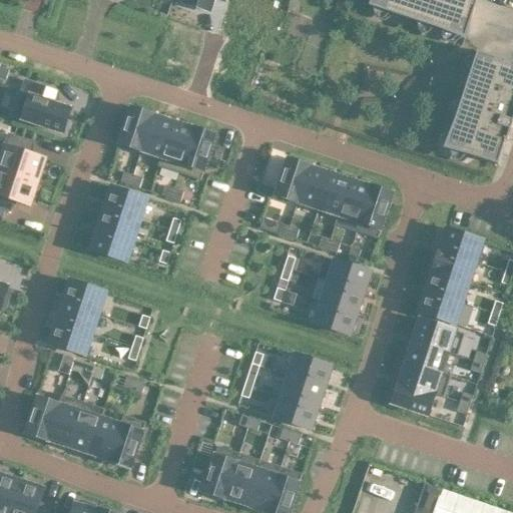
[(182,0),(182,1),(202,7),(207,9),(209,10),(209,8),(210,4),(211,0),(222,0),(224,1),(224,0),(182,0)]
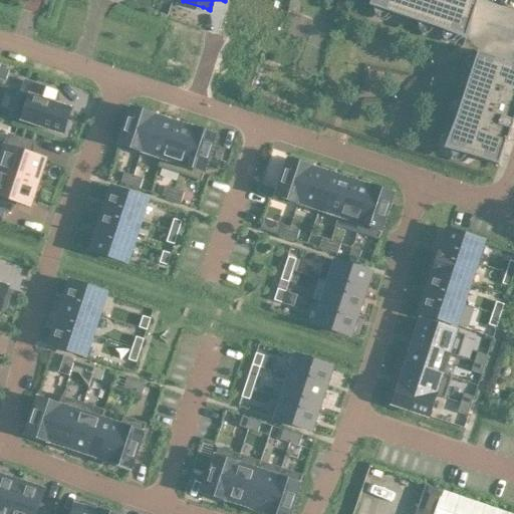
[(369,0),(368,5),(465,36),(476,0),(369,0)]
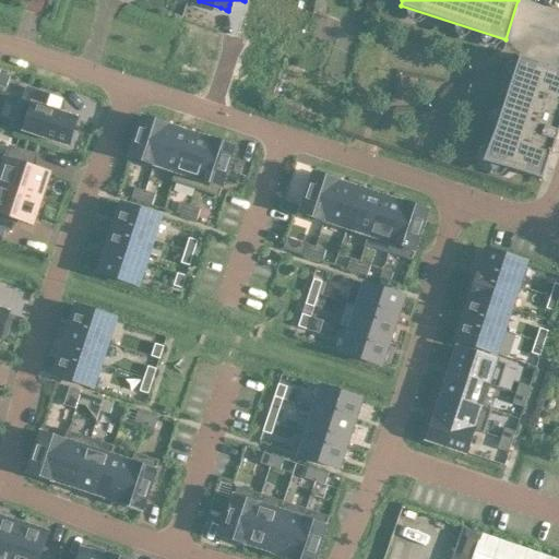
[(485,159),(542,178),(550,151),(551,152),(558,129),(558,67),(519,55),(485,159)]
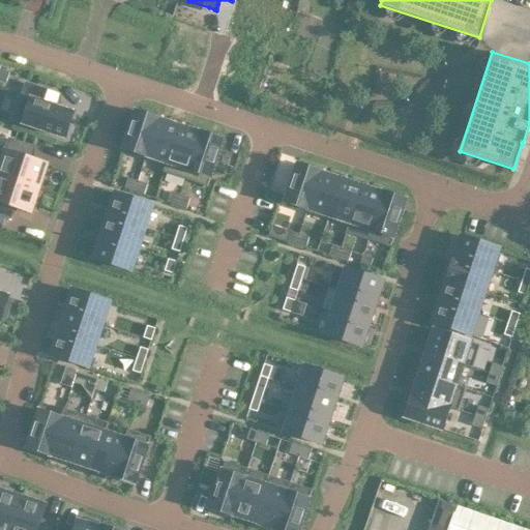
[(71,111),(54,105),(58,93),(52,91),(25,82),(21,95),(12,118),(21,121),(29,124),(29,125),(30,125),(30,124),(35,125),(34,126),(36,127),(36,126),(41,128),(50,130),(50,131),(51,131),(52,131),(56,133),(56,134),(57,134),(57,133),(63,135),(64,136),(64,135),(65,130),(66,130),(66,129),(67,123),(68,124),(69,122),(68,122),(70,117),(71,116),(70,115),(71,111)]
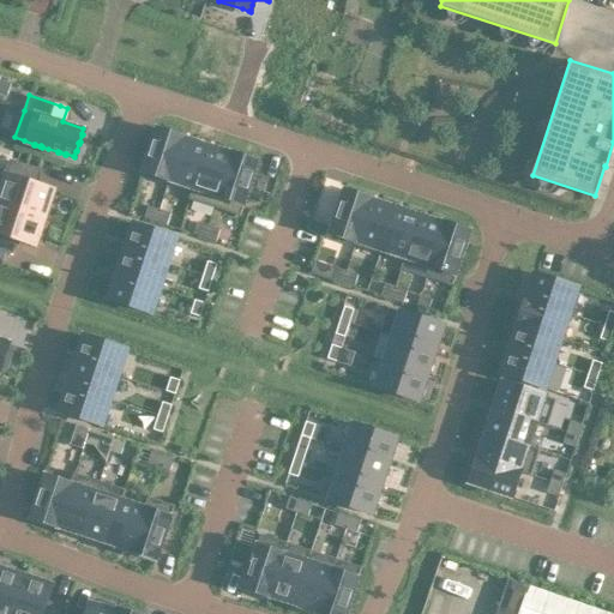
[(182,136),(170,132),(156,127),(149,149),(142,170),(143,170),(168,179),(182,136)]
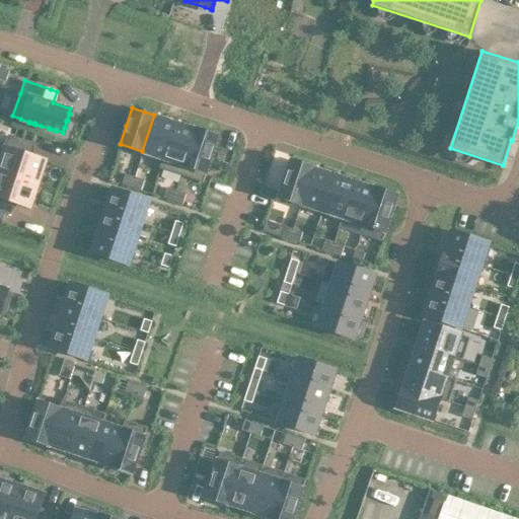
[(154,116),(154,115),(142,151),(161,157),(158,166),(159,167),(174,122),(156,116),(154,116)]
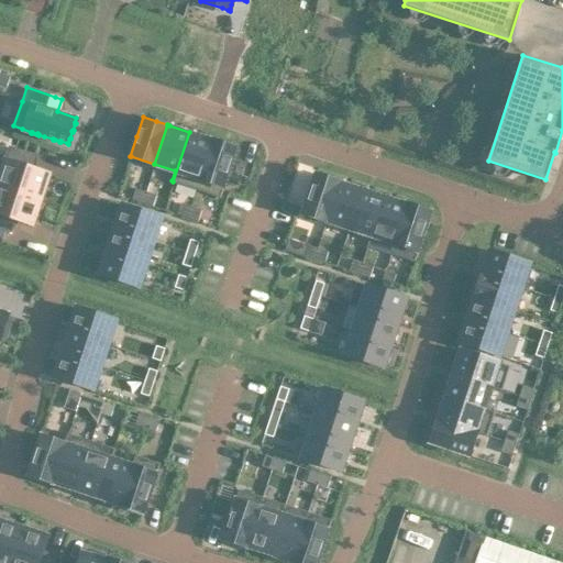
[(189,132),(173,181),(196,188),(212,139),(211,139),(210,140),(201,136),(189,132)]
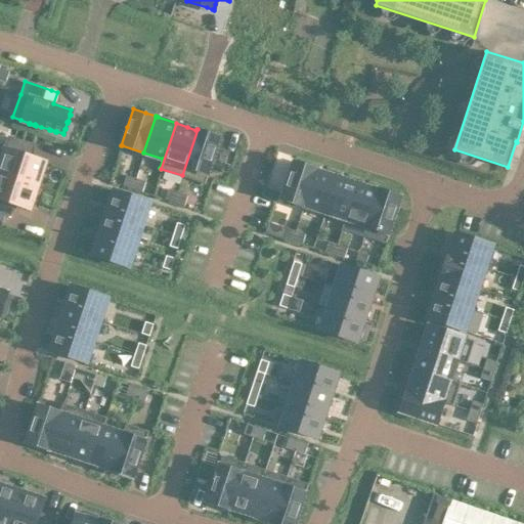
[(198,129),(182,175),(195,180),(204,183),(212,160),(219,137),(219,136),(198,129)]
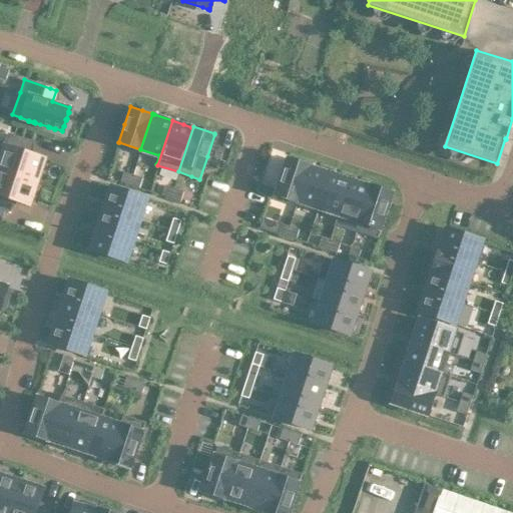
[(31,141),(24,138),(8,133),(5,142),(4,144),(0,143),(0,168),(37,180),(44,158),(43,157),(27,152),(31,141)]
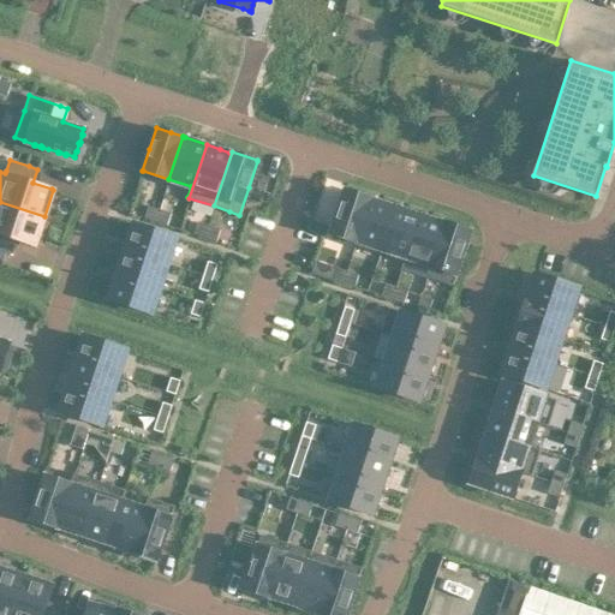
[(334,220),(330,231),(329,232),(330,232),(356,240),(370,197),(345,189),(344,189),(334,220)]
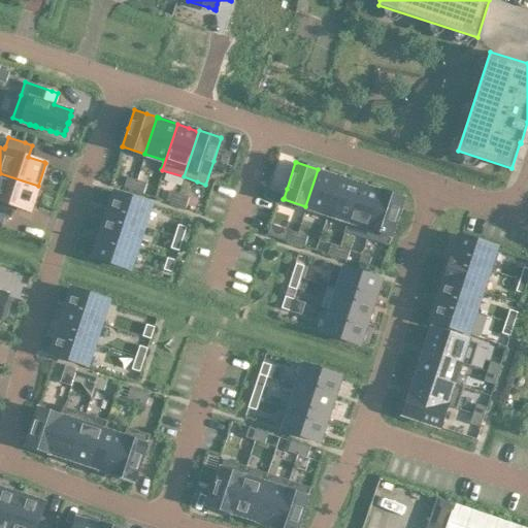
[(338,177),(323,172),(318,170),(319,169),(318,169),(305,206),(326,213),(338,177)]
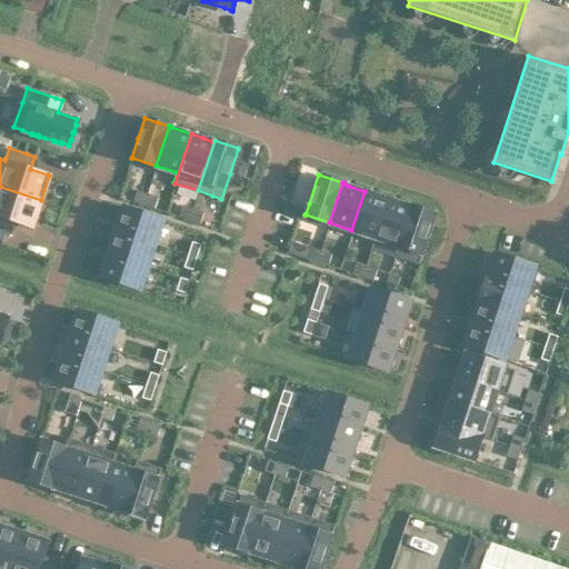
[(13,219),(32,226),(32,225),(40,201),(41,200),(0,187),(0,228),(1,229),(9,232),(9,231),(13,219)]
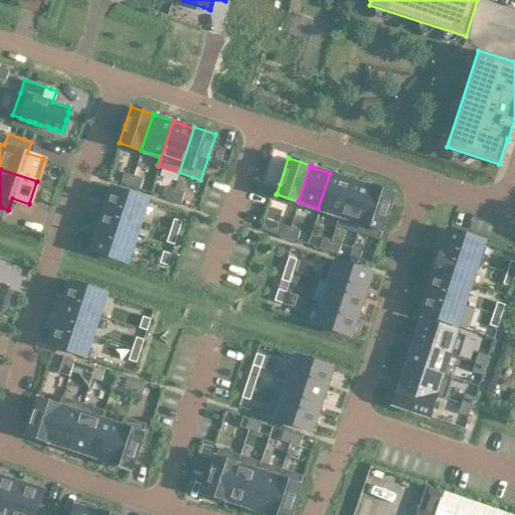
[(133,174),(123,171),(123,174),(120,181),(130,184),(133,174)]
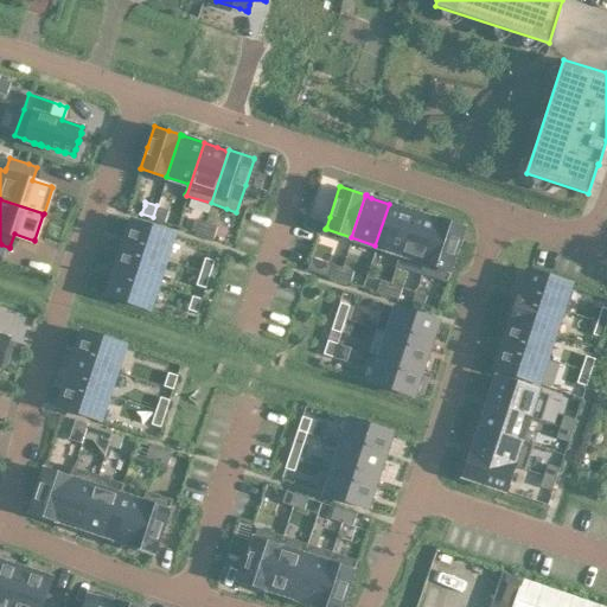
[(398,254),(395,263),(396,264),(414,211),(394,205),(389,204),(375,246),(397,253),(398,253),(398,254)]
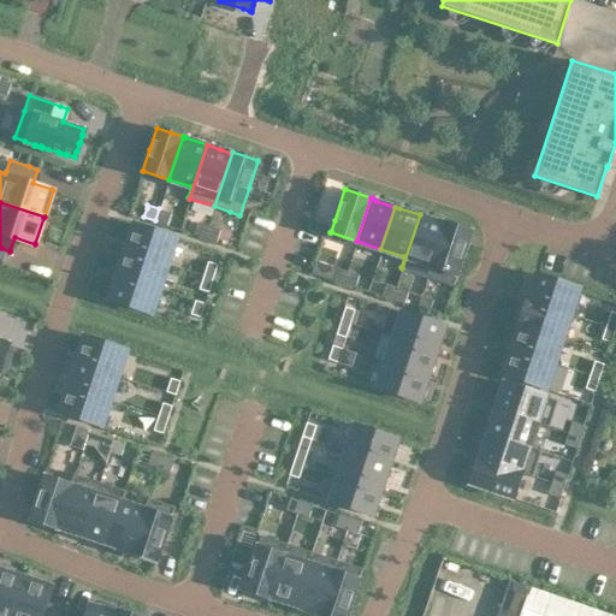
[(155,220),(166,224),(170,212),(159,208),(155,220)]
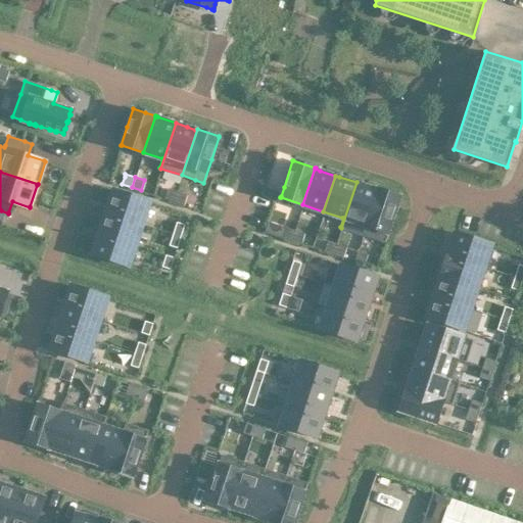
[(376,188),(376,189),(375,189),(365,185),(357,182),(341,228),(345,229),(360,234),(362,235),(377,188),(376,188)]
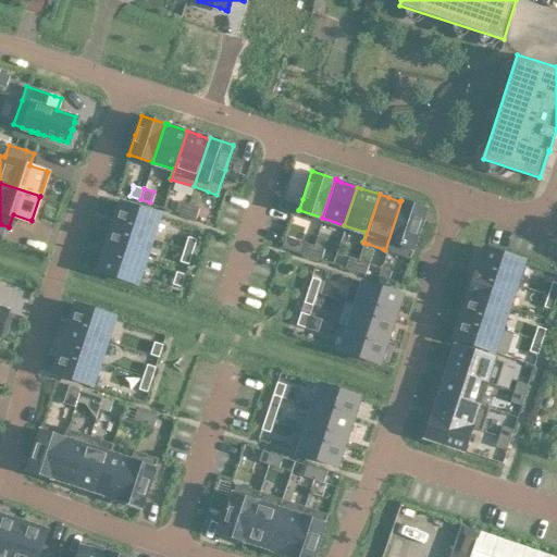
[(281,198),(279,206),(293,211),(295,202),(281,198)]
